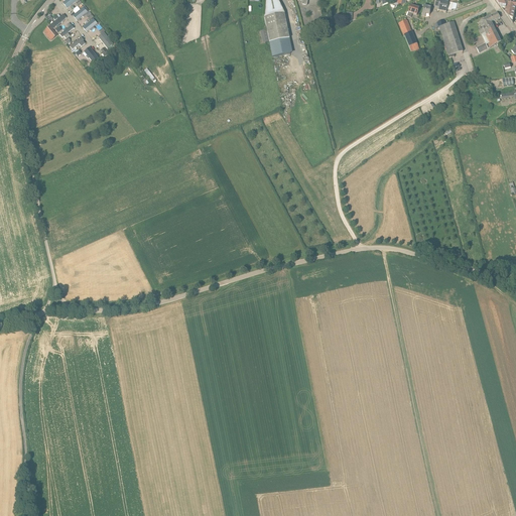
[(62,0),(72,11),(76,8),(69,0),(62,0)]
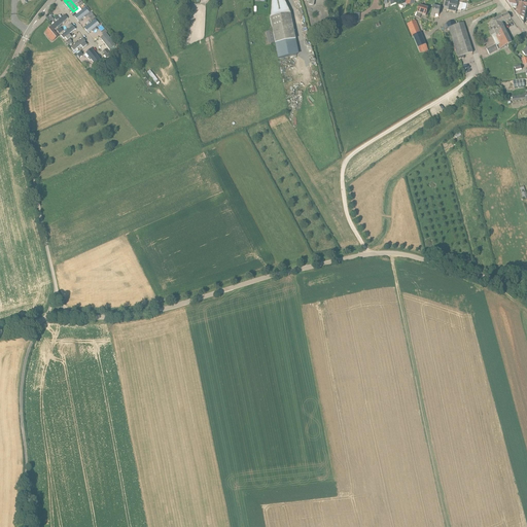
[(271,0),(270,19),(278,59),(299,55),(290,13),(283,0),(271,0)]
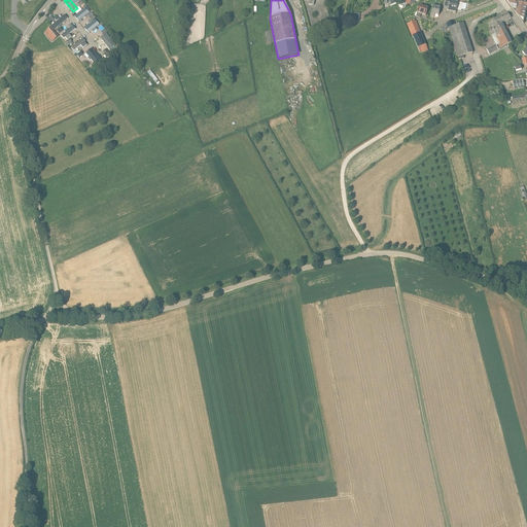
[(463,3),(458,2),(457,3),(453,2),(453,1),(448,0),(445,0),(444,7),(448,8),(447,11),(456,13),(456,10),(461,11),(463,3)]
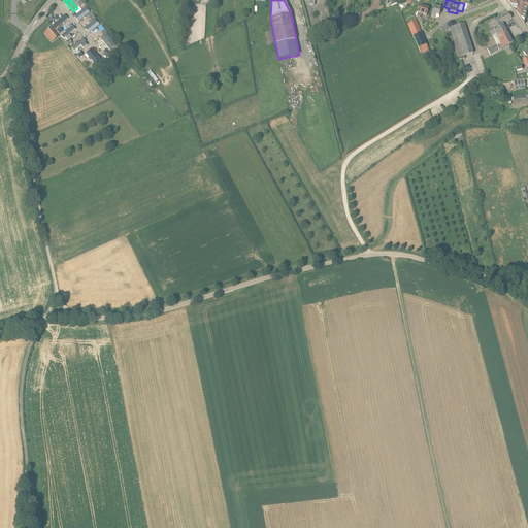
[(517,13),(521,19),(524,24),(525,24),(527,12),(527,1),(521,0),(507,0),(512,5),(514,8),(517,12),(517,13)]
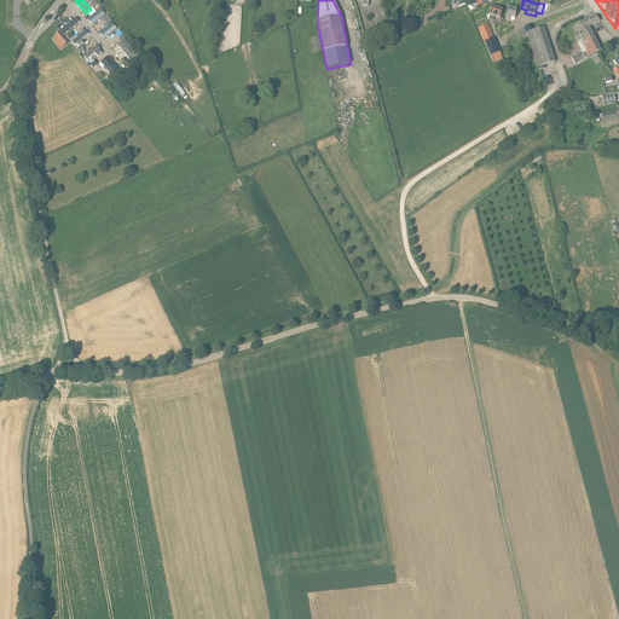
[(487,17),(489,17),(489,21),(493,22),(495,18),(501,19),(503,11),(492,7),(490,16),(489,15),(487,17)]
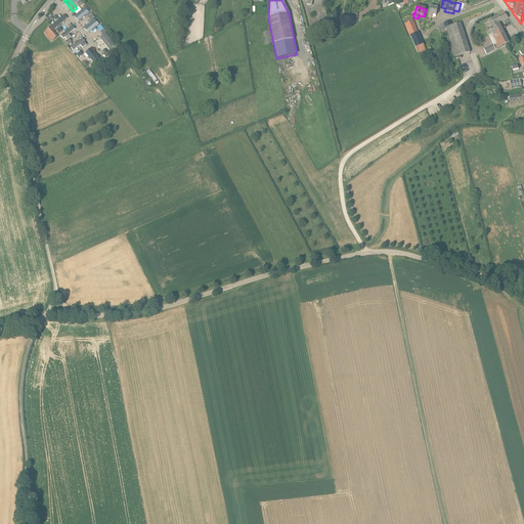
[(436,16),(438,8),(430,6),(428,17),(432,18),(433,15),(436,16)]
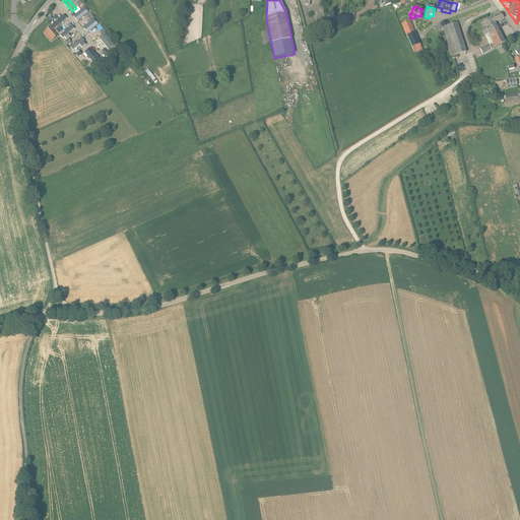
[(74,16),(78,21),(88,12),(84,7),(74,16)]
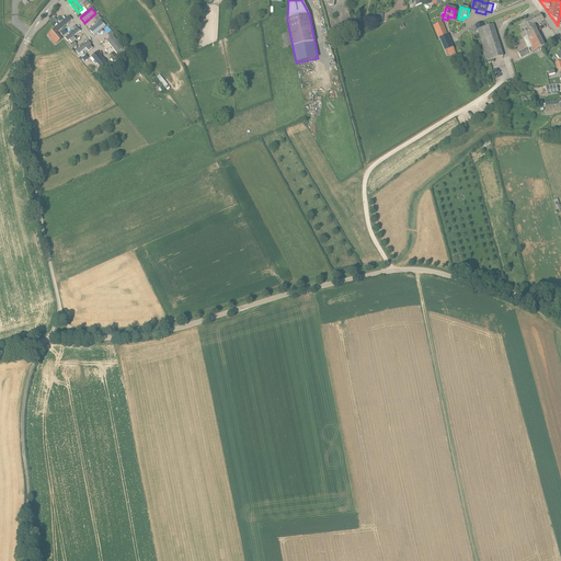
[(56,25),(58,27),(68,19),(64,13),(57,20),(59,22),(56,25)]
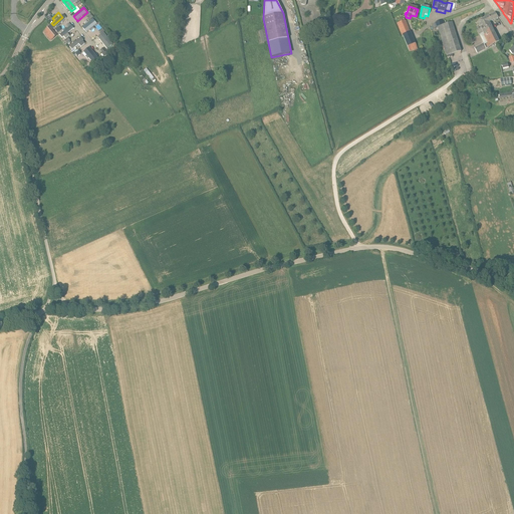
[(491,21),(498,17),(495,13),(489,16),(491,21)]
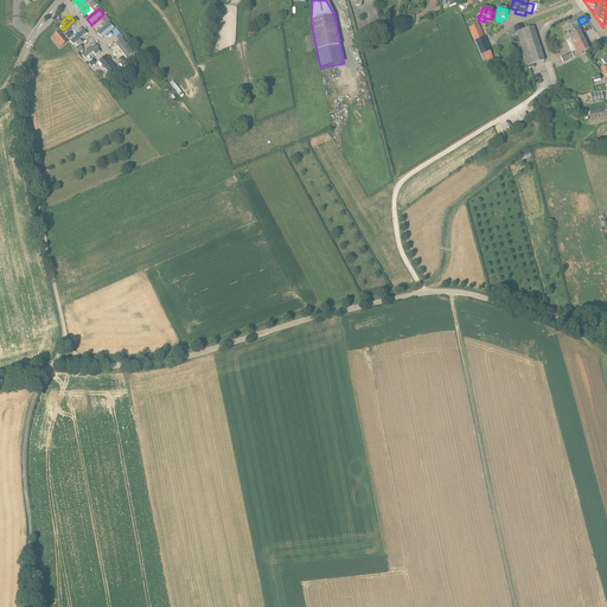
[(570,39),(573,43),(574,43),(583,38),(579,26),(580,25),(577,19),(564,25),(568,33),(563,36),(567,42),(570,39)]
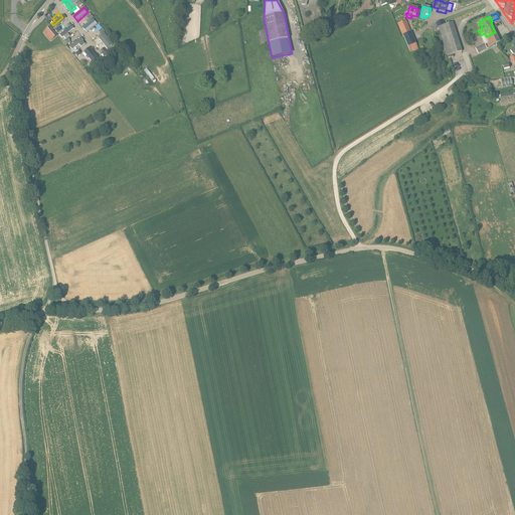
[(411,32),(409,32),(404,21),(397,23),(402,35),(403,35),(409,52),(414,50),(414,51),(418,49),(416,44),(411,32)]
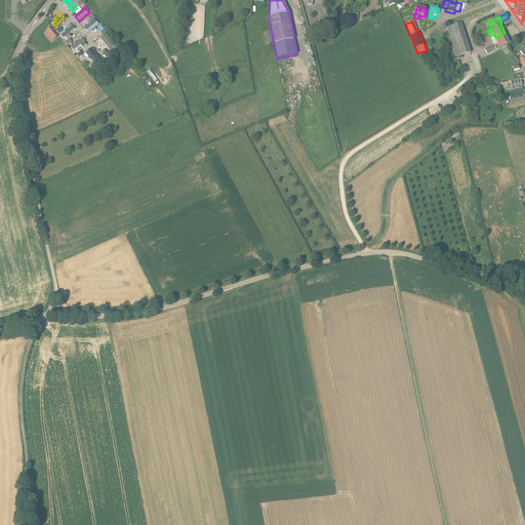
[(455,56),(471,53),(461,23),(453,25),(447,27),(447,28),(455,56)]
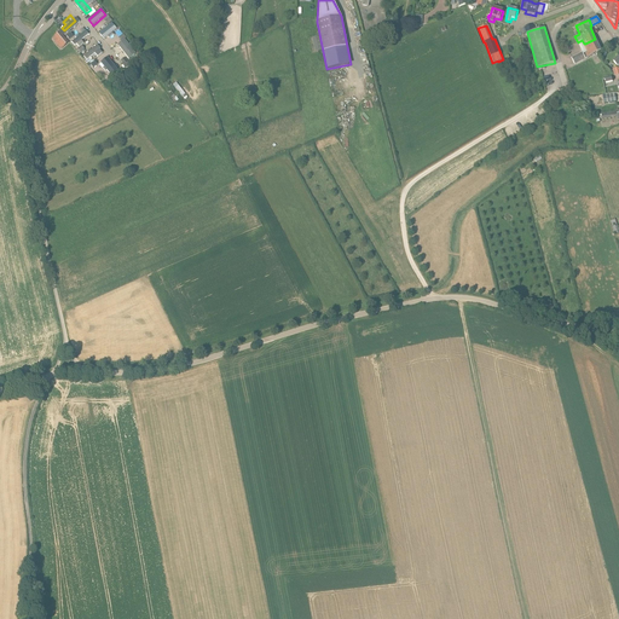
[(61,33),(55,36),(63,47),(69,42),(61,33)]
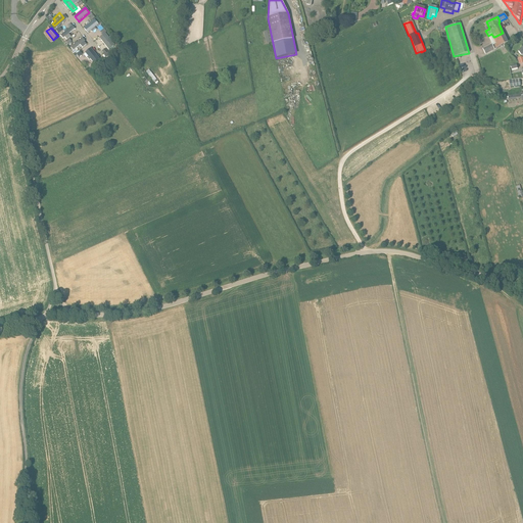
[(65,41),(74,34),(78,31),(75,28),(63,38),(65,41)]
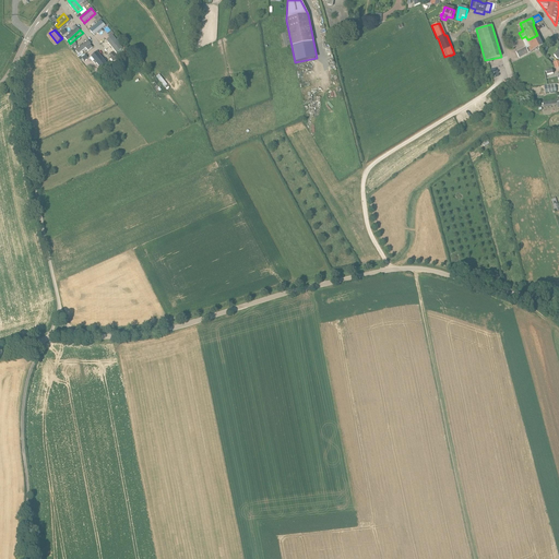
[(531,52),(532,51),(543,46),(537,35),(528,39),(527,39),(531,47),(528,48),(531,52)]
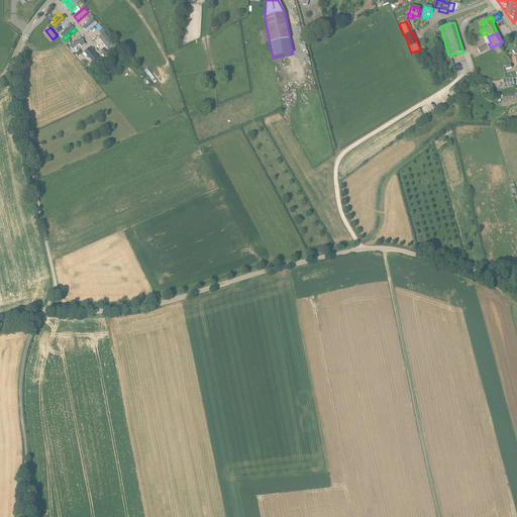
[(68,44),(70,47),(82,38),(78,33),(70,39),(72,41),(68,44)]
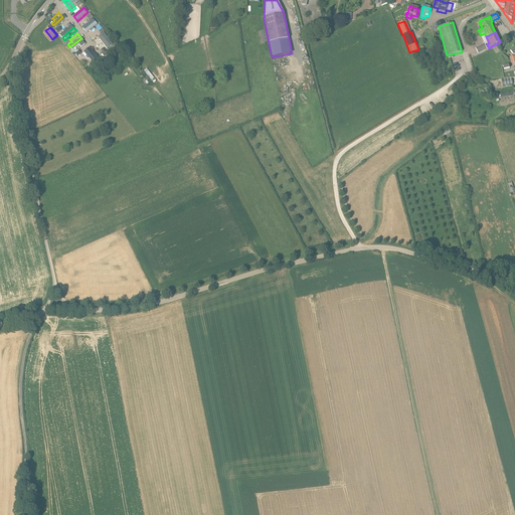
[(98,37),(98,38),(106,49),(113,44),(104,33),(98,37)]
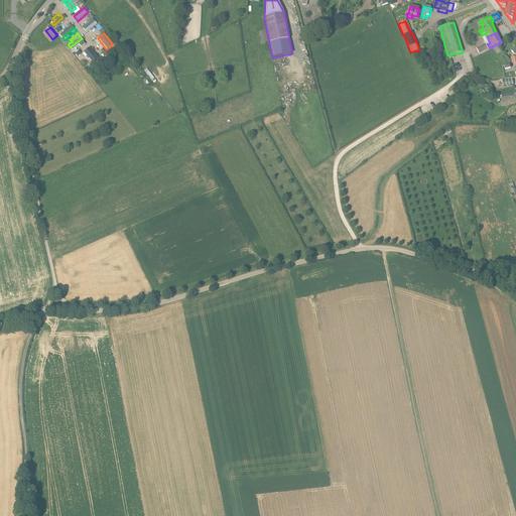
[(488,48),(486,43),(477,47),(480,52),(488,48)]
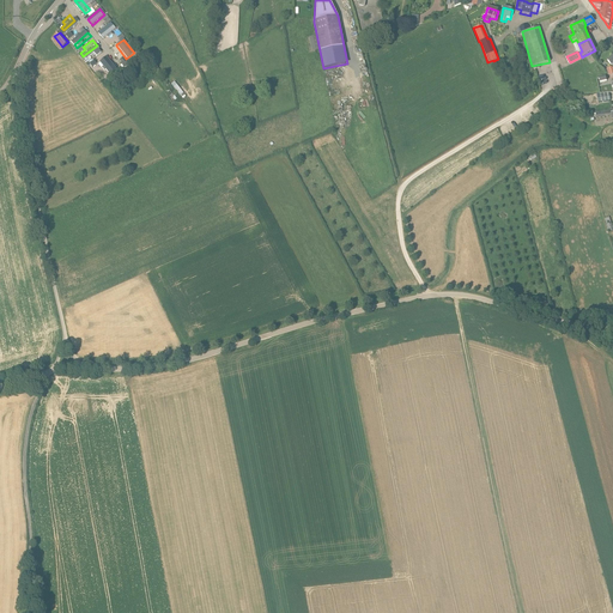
[(116,66),(108,55),(101,59),(97,66),(103,76),(116,66)]
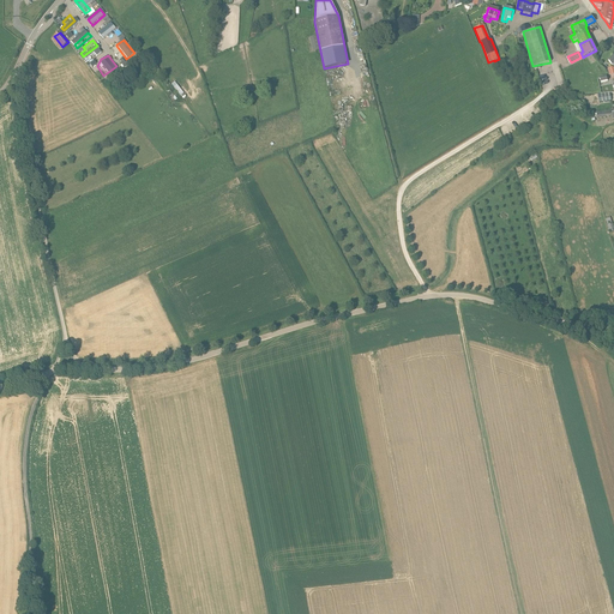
[(181,96),(185,94),(178,84),(174,86),(181,96)]
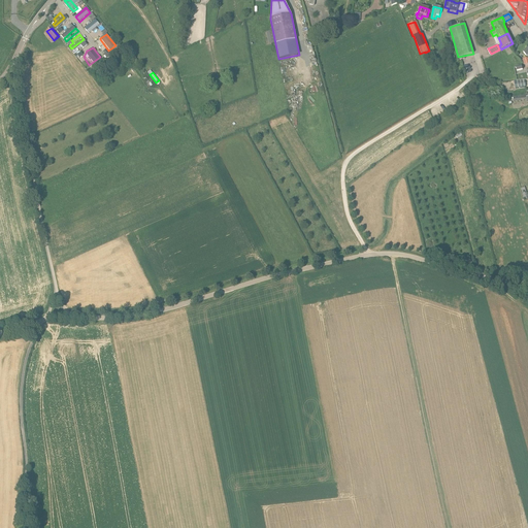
[(516,89),(526,87),(525,80),(514,81),(516,89)]
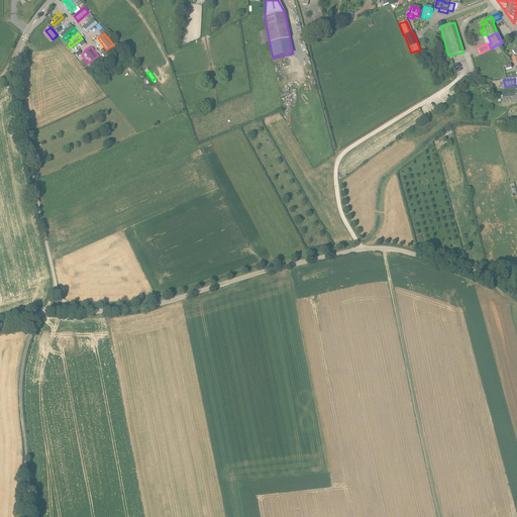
[(516,91),(515,92),(515,93),(502,95),(503,100),(516,98),(516,101),(516,100),(516,91)]
